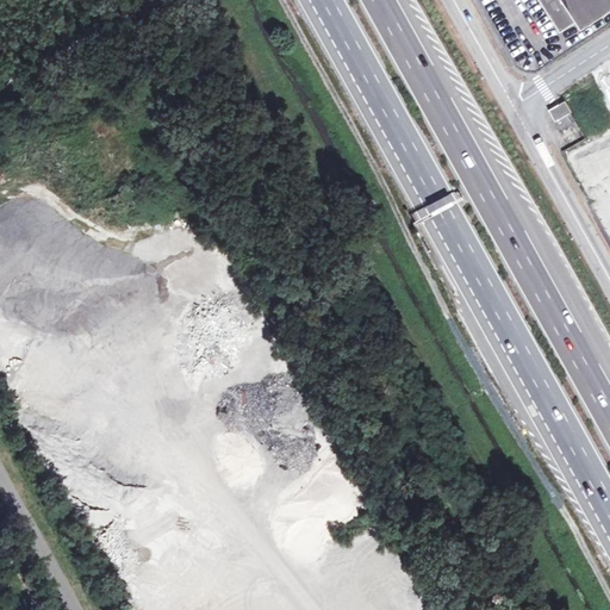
[(609,0),(539,0),(561,35),(577,24),(583,30),(609,11),(609,0)]
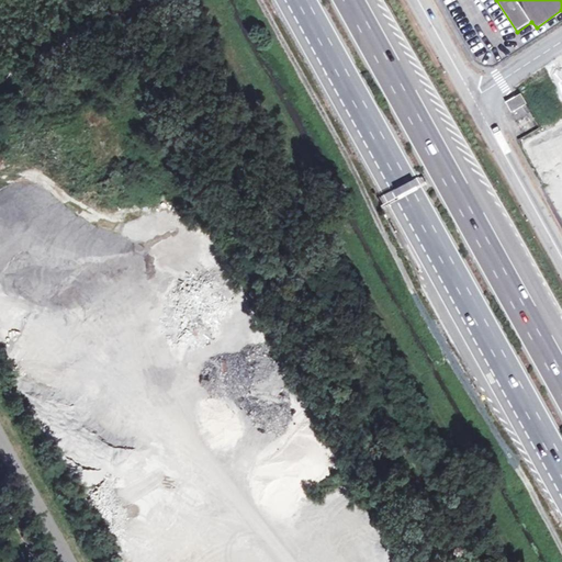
[(519,96),(506,104),(512,112),(513,112),(518,120),(526,114),(521,107),(525,104),(519,96)]
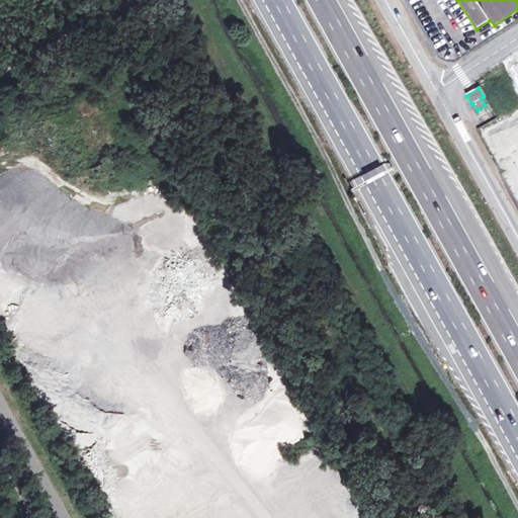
[(131,479),(144,470),(140,463),(126,471),(131,479)]
